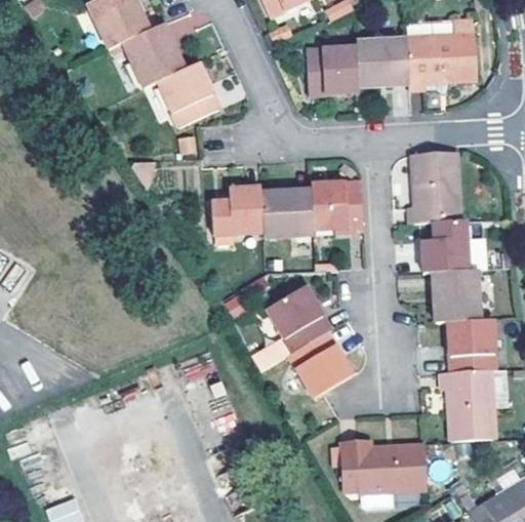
[(123,42),(149,31),(133,0),(98,0),(88,5),(109,49),(123,42)]
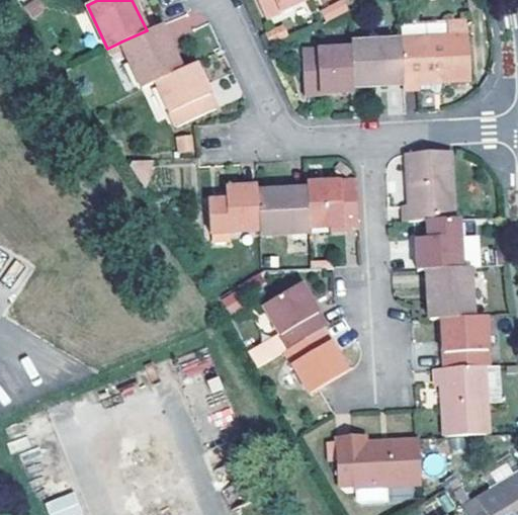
[(257,0),(265,16),(299,0),(257,0)]
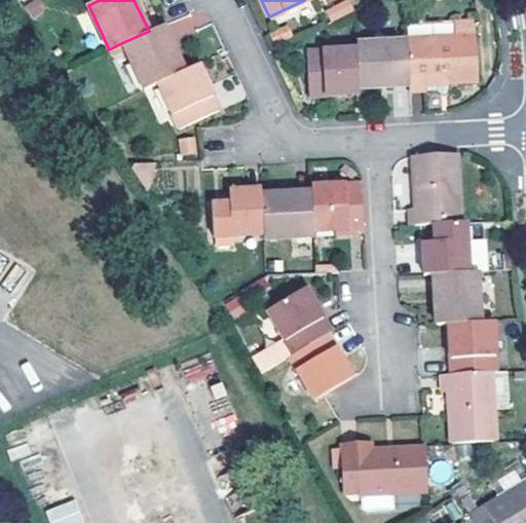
[(332,17),(353,7),(349,0),(338,0),(327,6),(332,17)]
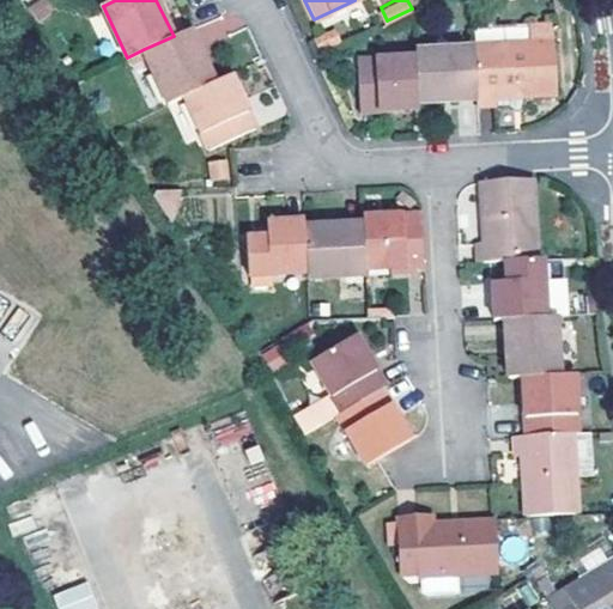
[(473,25),(474,46),(477,98),(478,103),(496,102),(508,102),(513,108),(520,107),(525,93),(557,91),(551,20),(527,22),(473,25)]
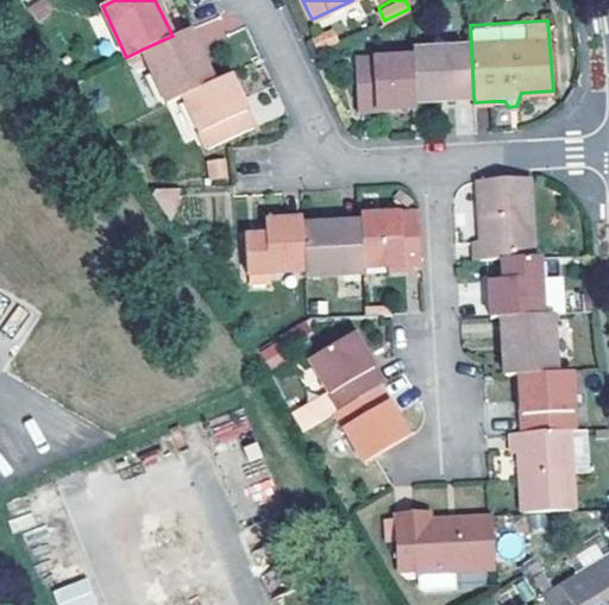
[(173,36),(143,49),(167,101),(183,94),(214,80),(189,29),(173,36)]
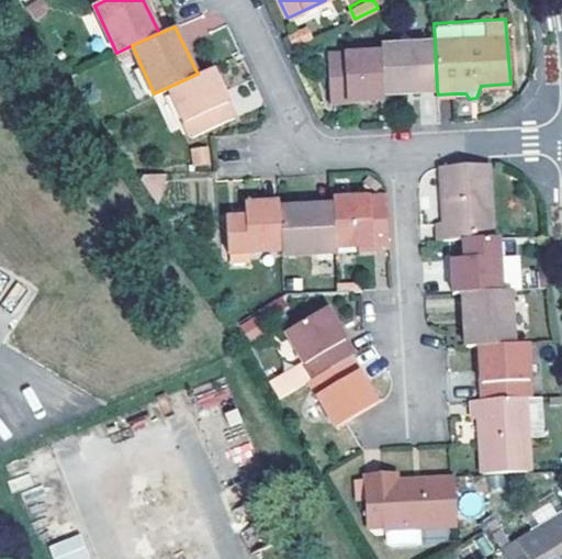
[(305,28),(289,35),(293,45),(310,37),(305,28)]
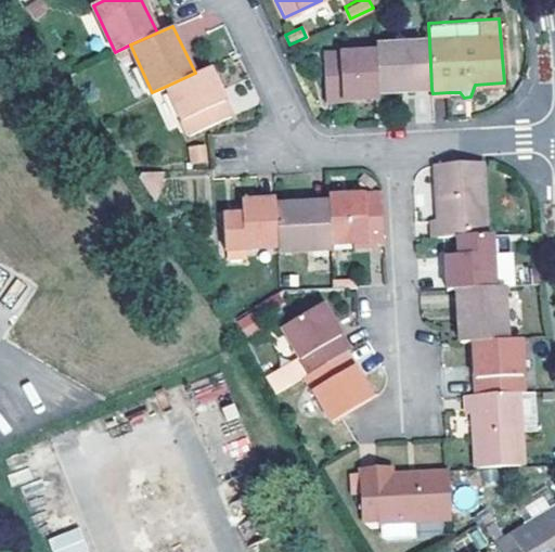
[(429,41),(376,45),(376,50),(379,91),(431,89),(429,41)]
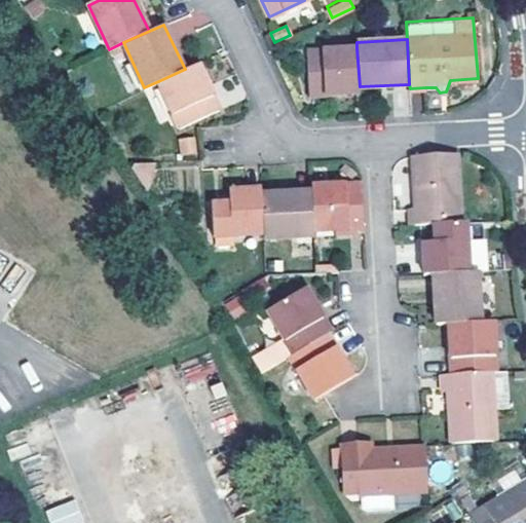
[(308,96),(360,91),(360,86),(357,47),(306,50),(308,96)]
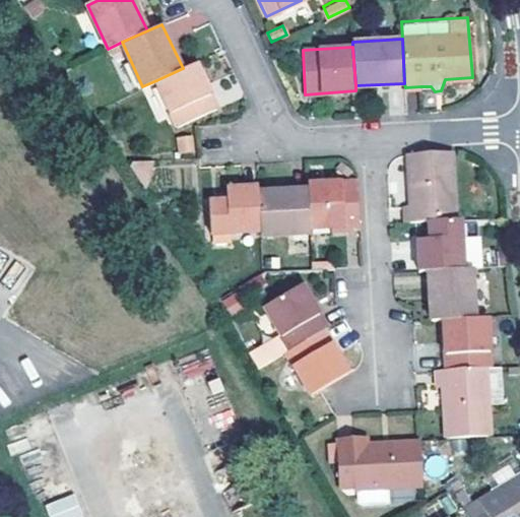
[(183,68),(156,80),(178,125),(217,107),(196,62),(183,68)]
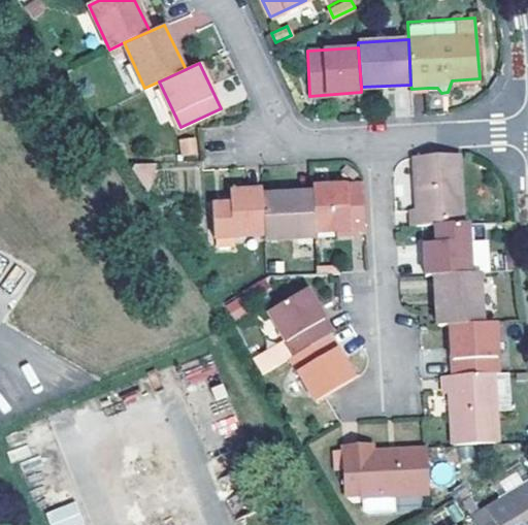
[(178,153),(192,153),(192,138),(178,138),(178,153)]
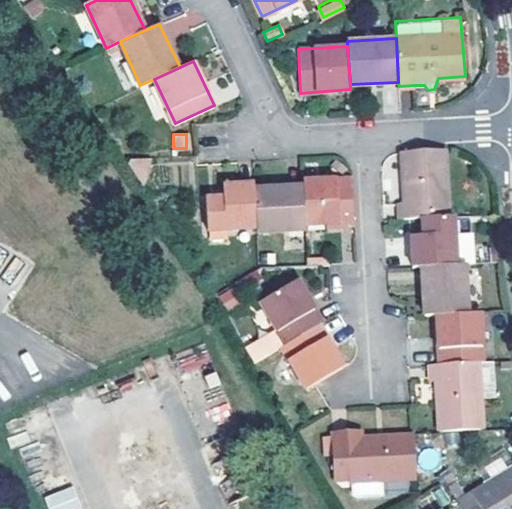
[(445,147),(402,151),(405,200),(399,200),(399,217),(423,216),(449,215),(445,147)]
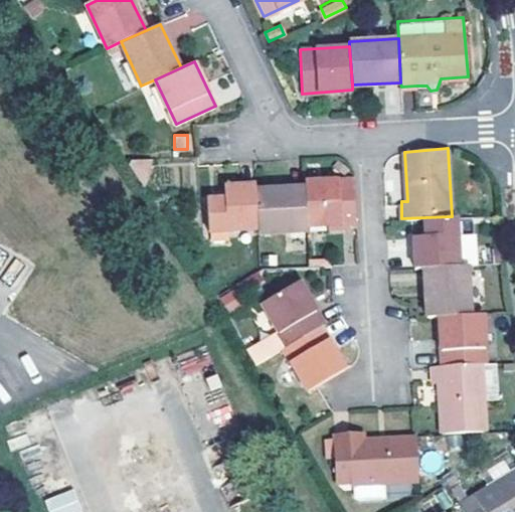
[(154,158),(125,160),(142,185),(154,158)]
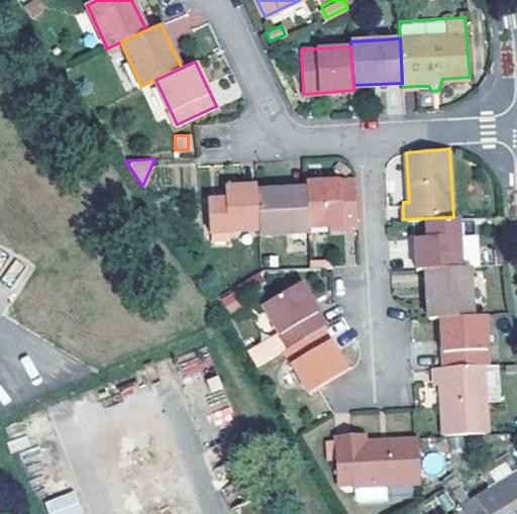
[(306,188),(308,225),(330,224),(356,222),(353,179),(306,182),(306,188)]
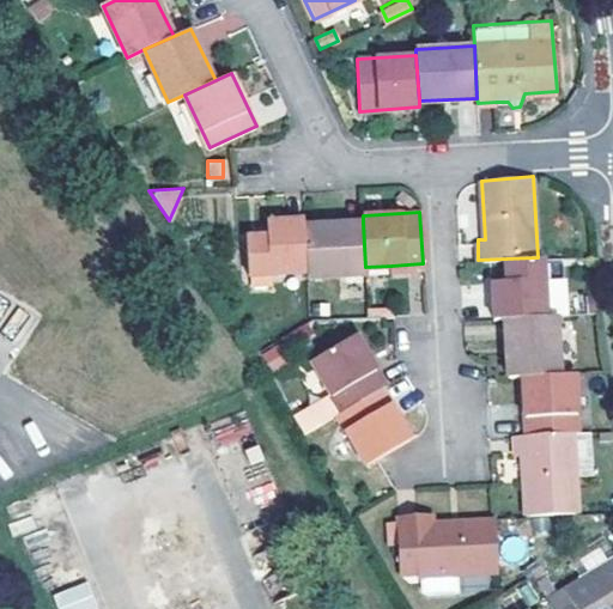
[(305,225),(304,219),(268,220),(268,236),(247,237),(248,273),(308,270),(305,225)]
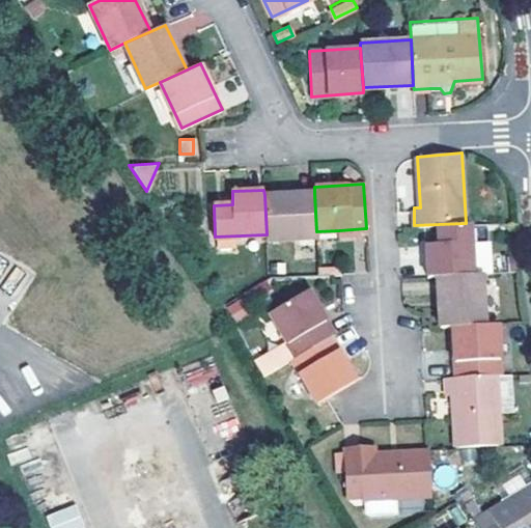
[(316,231),(314,193),(264,195),(267,234),(267,240),(316,237),(316,231)]
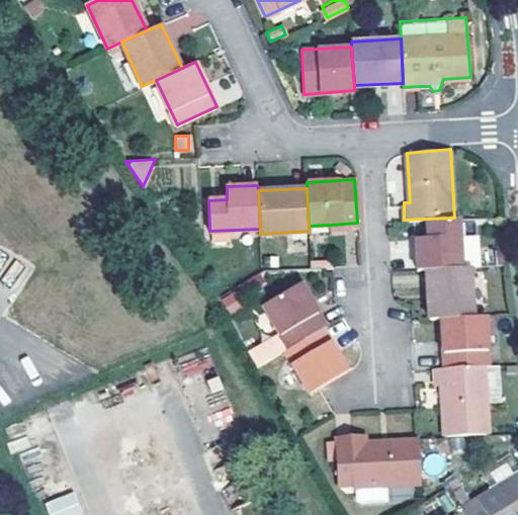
[(417,237),(418,268),(427,267),(460,266),(458,217),(454,218),(428,219),(429,236),(417,237)]
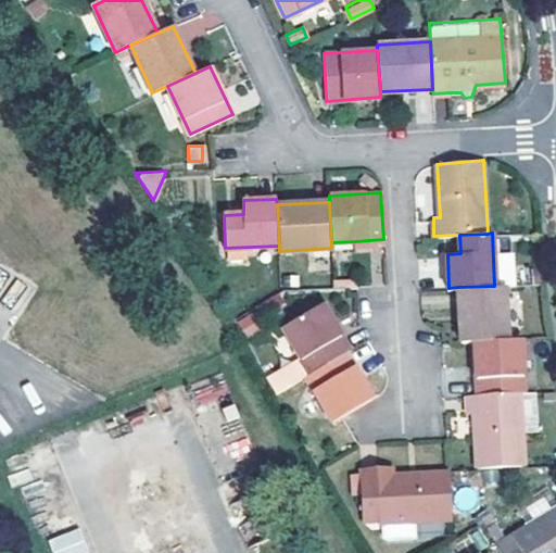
[(383,239),(355,241),(356,249),(383,248),(383,239)]
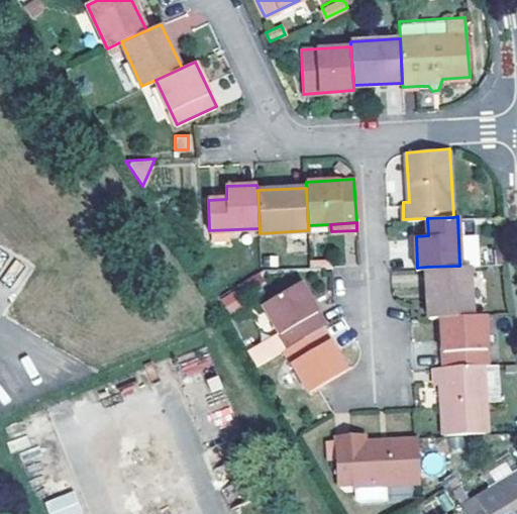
[(426,267),(429,317),(441,316),(472,314),(469,265),(459,266),(426,267)]
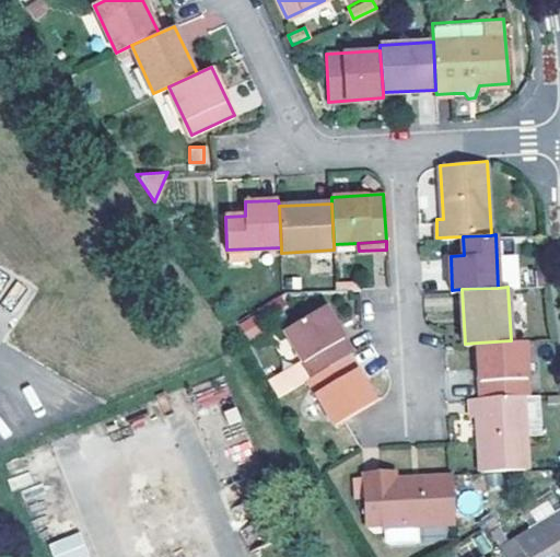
[(301,359),(311,375),(346,354),(352,350),(324,304),(283,331),(301,359)]
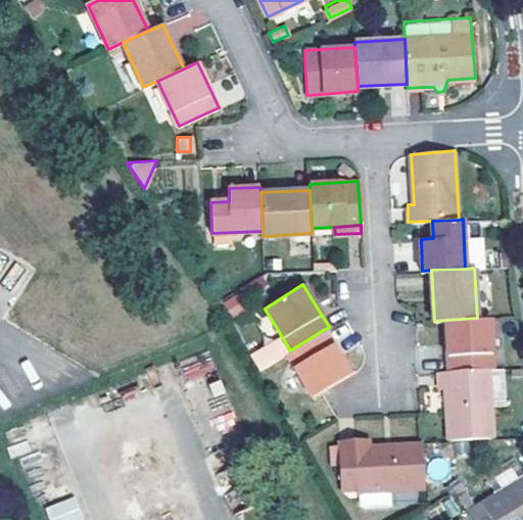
[(446,320),(449,369),(488,367),(492,367),(489,318),(477,318),(446,320)]
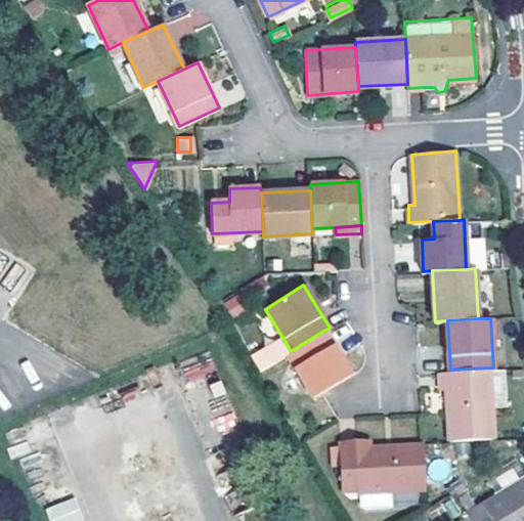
[(351,374),(323,331),(291,351),(288,354),(314,397),(323,392),(351,374)]
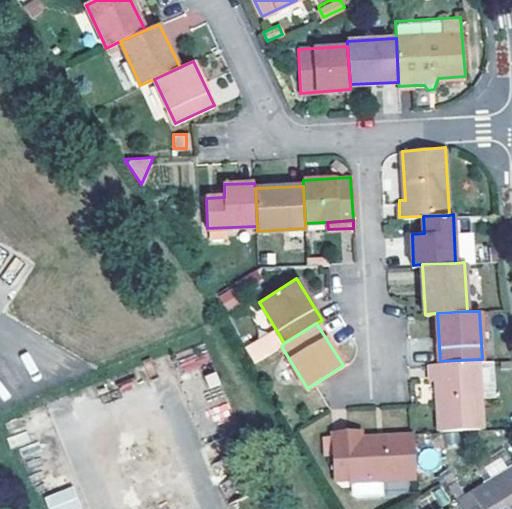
[(275,328),(259,339),(268,354),(281,346),(284,343),(275,328)]
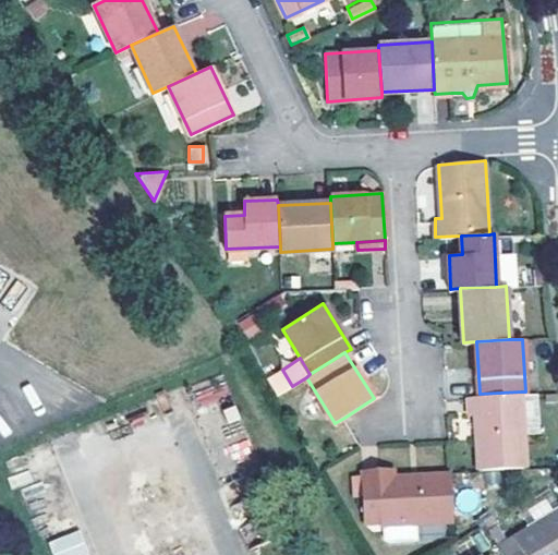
[(282,370),(267,378),(277,396),(292,386),(282,370)]
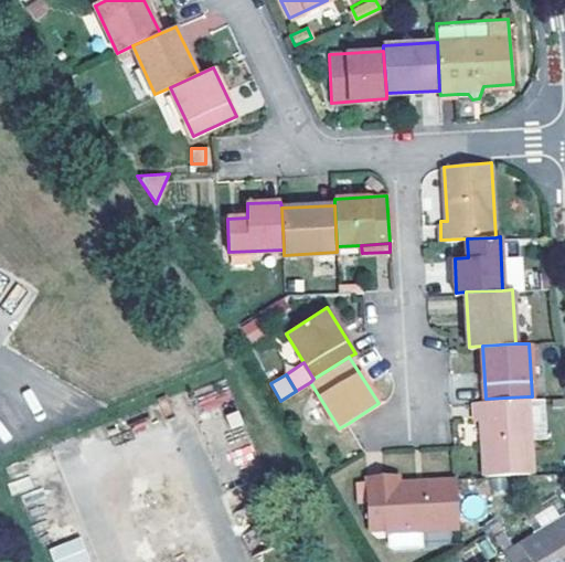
[(482,417),(486,474),(532,470),(528,396),(486,399),(475,400),(475,417),(482,417)]
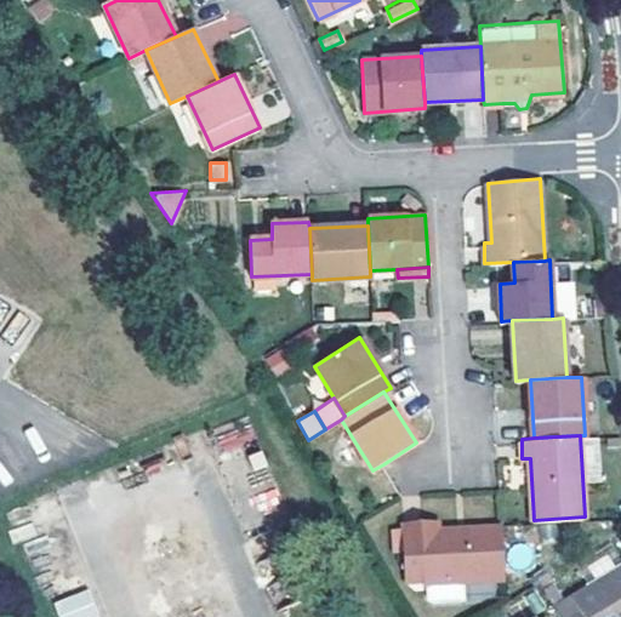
[(505,576),(502,524),(442,526),(440,520),(402,521),(405,570),(408,571),(411,573),(414,576),(415,582),(505,576)]
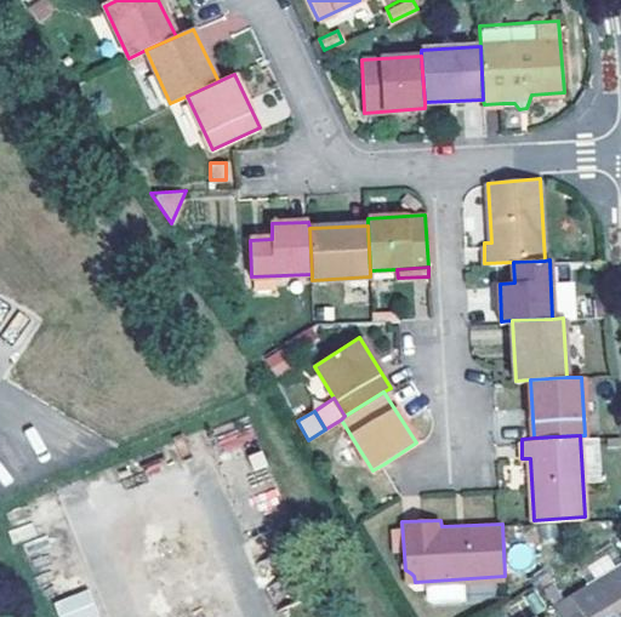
[(560,616),(620,616),(620,564),(554,606),(560,616)]
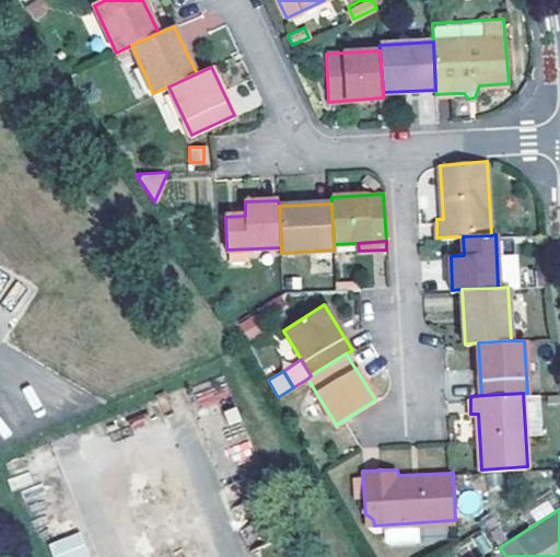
[(54,556),(91,556),(80,528),(47,540),(54,556)]
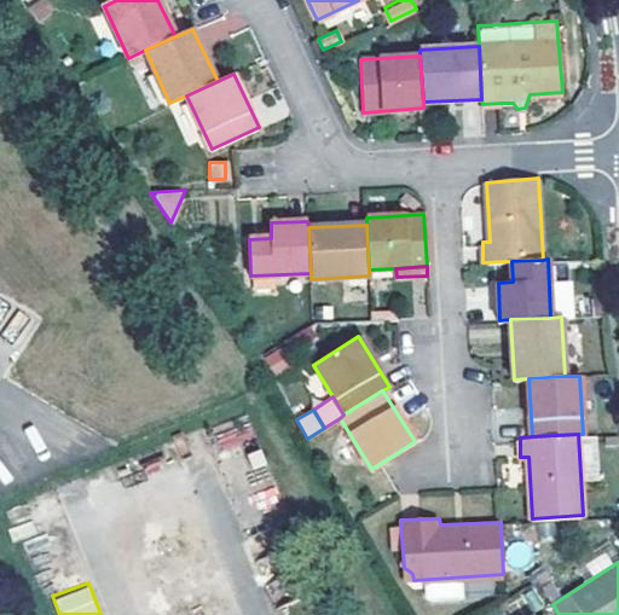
All buildings are outlined.
